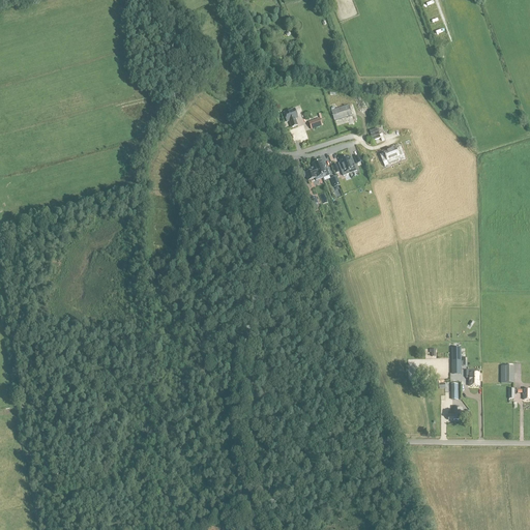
[(317,92),(305,96),(307,102),(320,98),(317,92)]
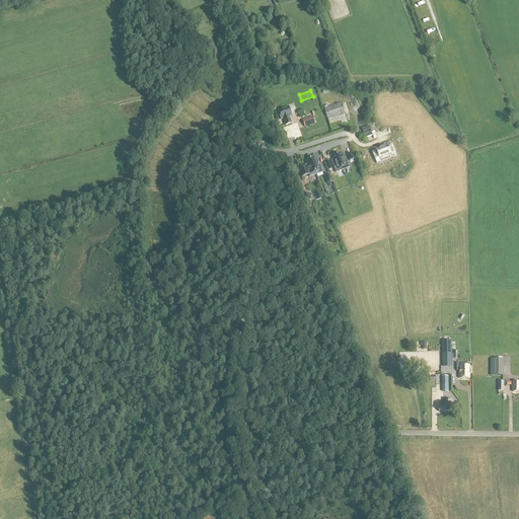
[(302,105),(304,113),(311,110),(309,103),(302,105)]
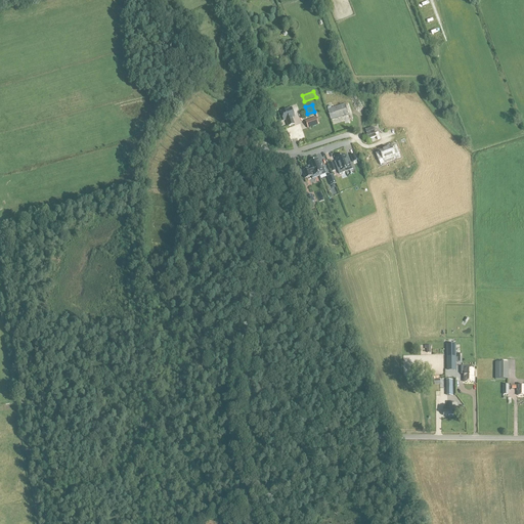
[(345,104),(328,111),(331,120),(348,115),(345,104)]
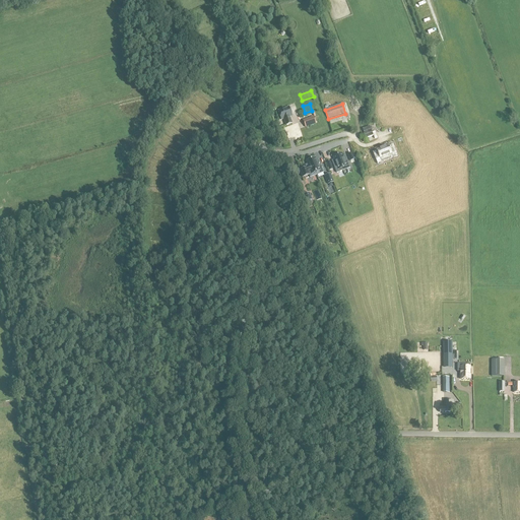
[(289,107),(278,111),(281,120),(284,119),(286,125),(291,124),(289,117),(293,116),(289,107)]
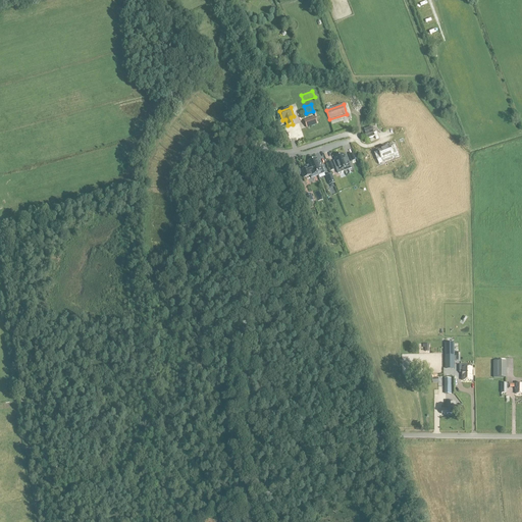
[(315,117),(305,121),(307,127),(317,123),(315,117)]
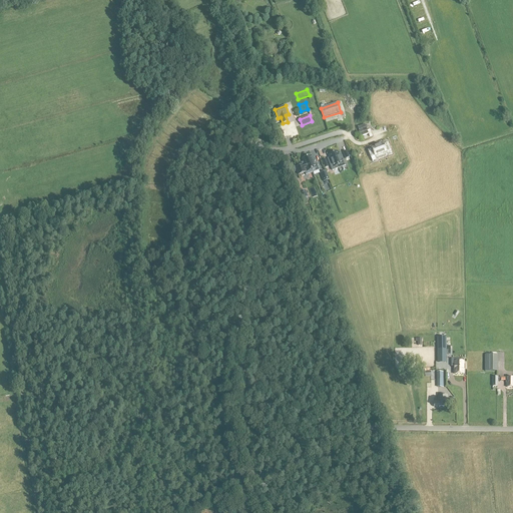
[(337,152),(333,153),(339,168),(346,165),(341,153),(339,154),(337,152)]
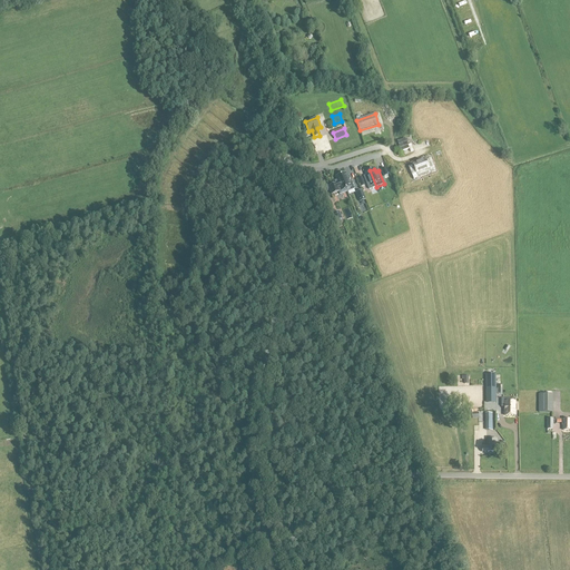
[(376,187),(370,170),(365,173),(366,176),(364,176),(365,180),(369,189),(376,187)]
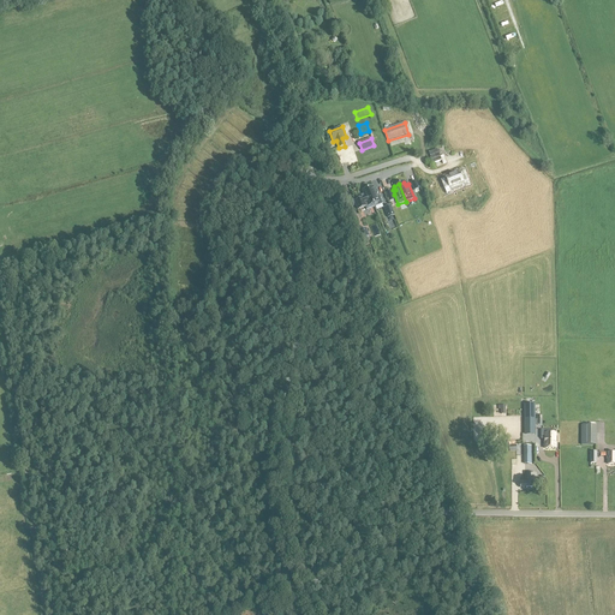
[(368,189),(375,207),(382,204),(377,190),(374,191),(372,187),(368,189)]
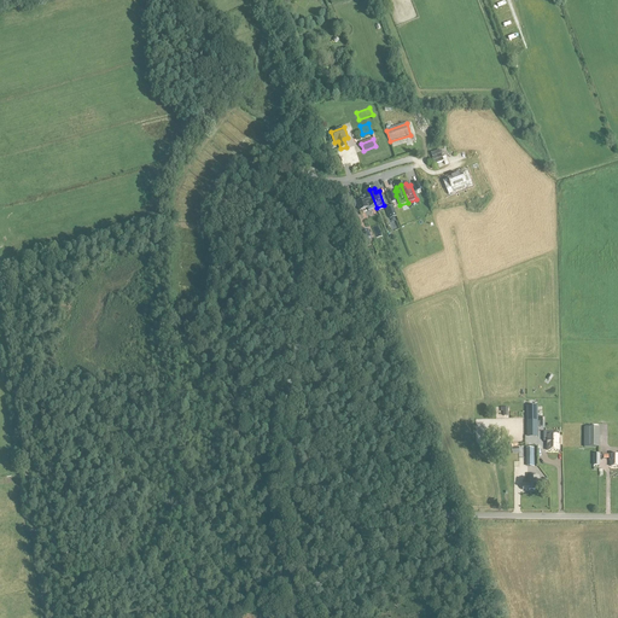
[(368,211),(377,208),(369,190),(365,192),(366,196),(363,197),(365,200),(356,203),(360,211),(367,208),(368,211)]
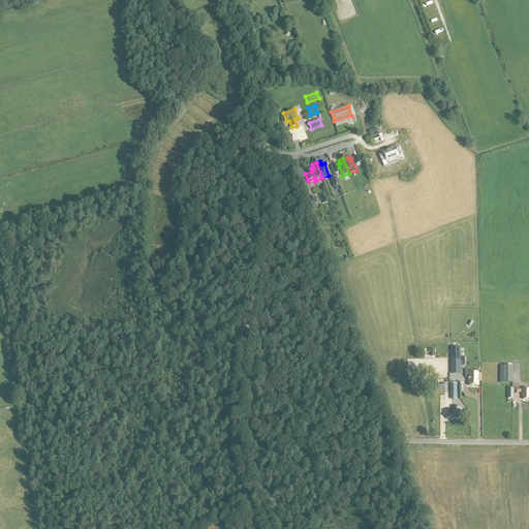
[(331,179),(334,187),(339,185),(336,177),(331,179)]
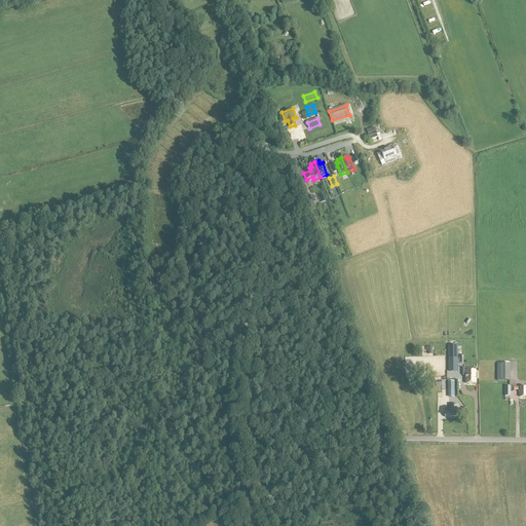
[(512,303),(525,303),(525,295),(512,295),(512,303)]
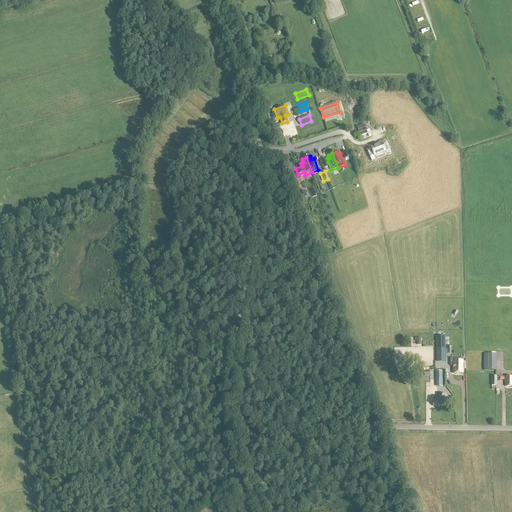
[(511,295),(498,295),(498,304),(498,310),(511,309),(511,295)]
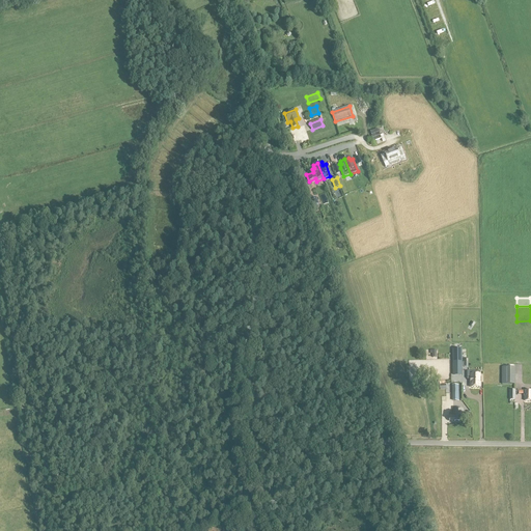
[(452,375),(463,375),(463,350),(452,350),(452,375)]
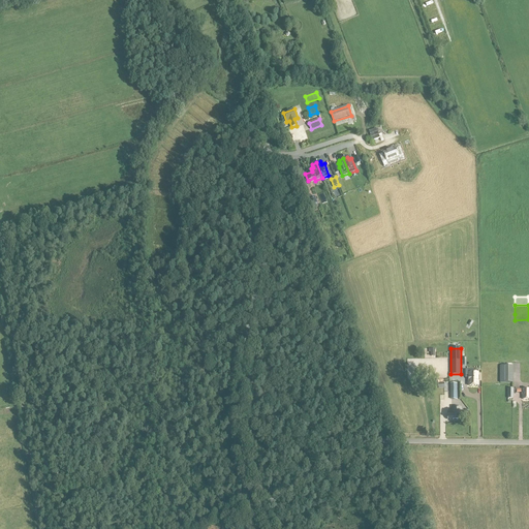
[(500,366),(500,383),(512,383),(514,366),(500,366)]
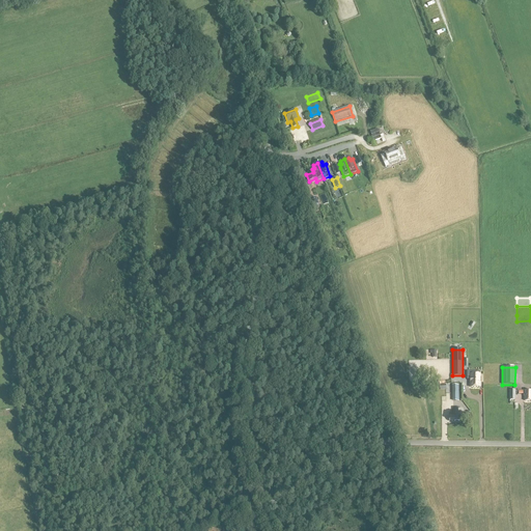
[(470,387),(480,387),(480,383),(481,383),(481,378),(480,378),(480,371),(468,371),(468,379),(470,379),(470,387)]
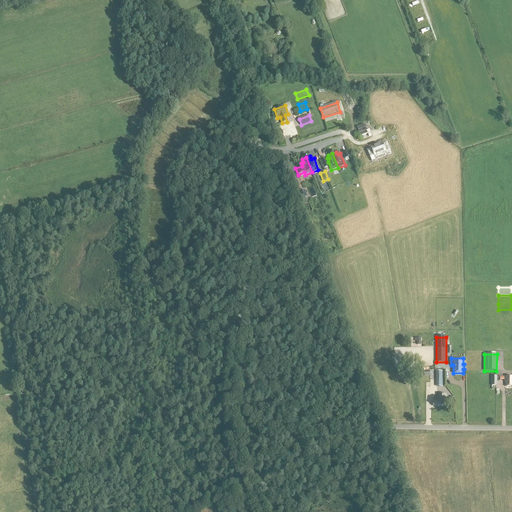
[(447,394),(437,393),(437,402),(433,402),(433,407),(446,407),(447,394)]
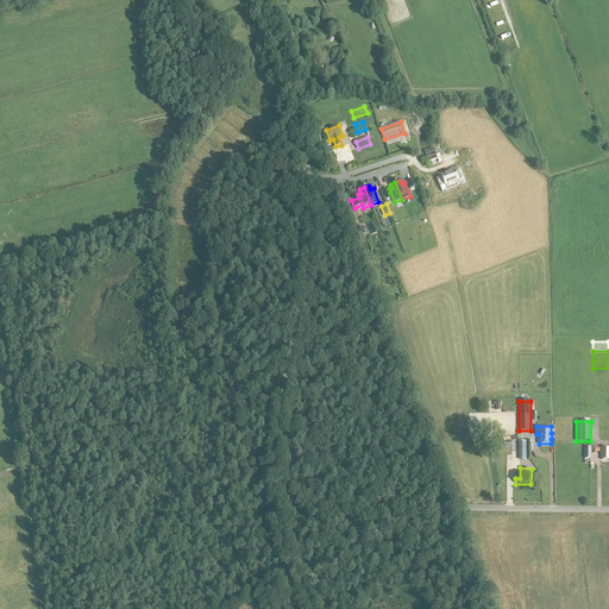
[(540,495),(552,494),(551,481),(540,481),(540,495)]
